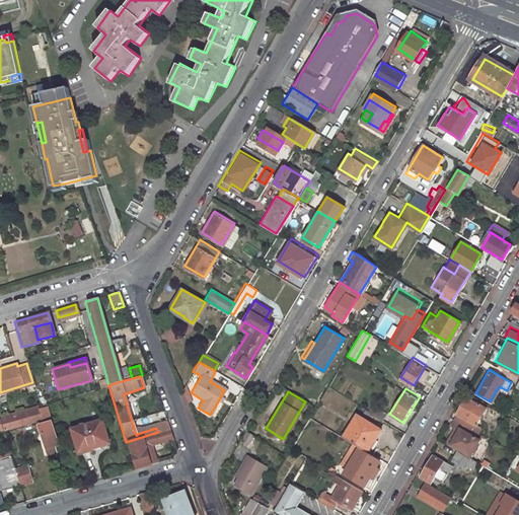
[(455,412),(475,424),(487,406),(465,393),(455,412)]
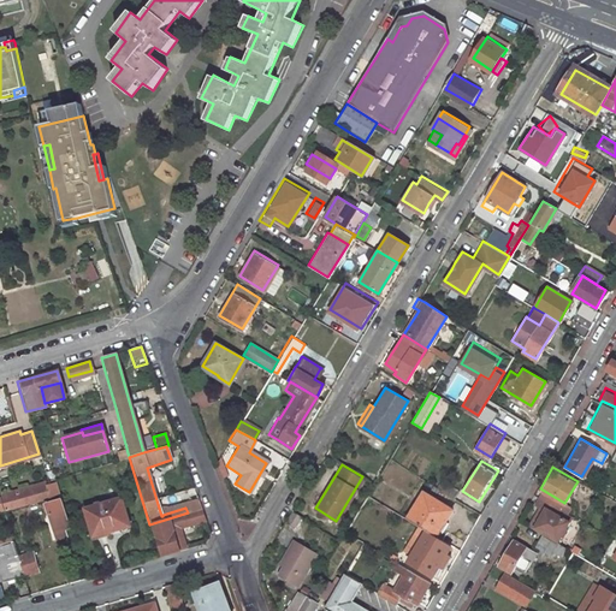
[(0,502),(3,509),(48,497),(49,502),(46,503),(53,531),(63,528),(69,527),(55,481),(0,497),(0,502)]
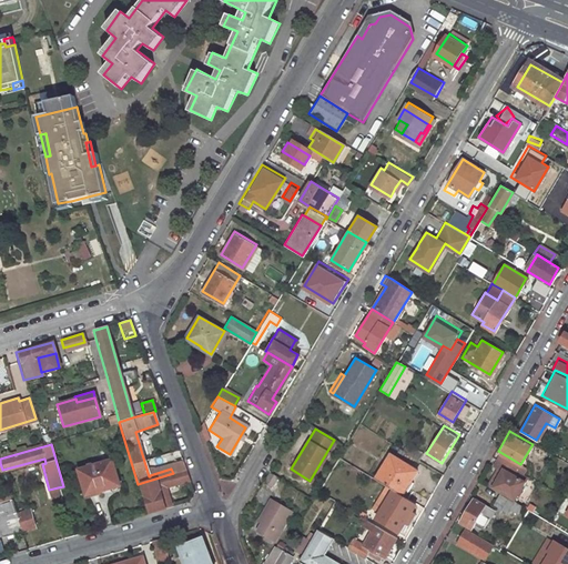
[(417,470),(391,454),(376,479),(392,487),(401,493),(408,480),(411,481),(417,470)]
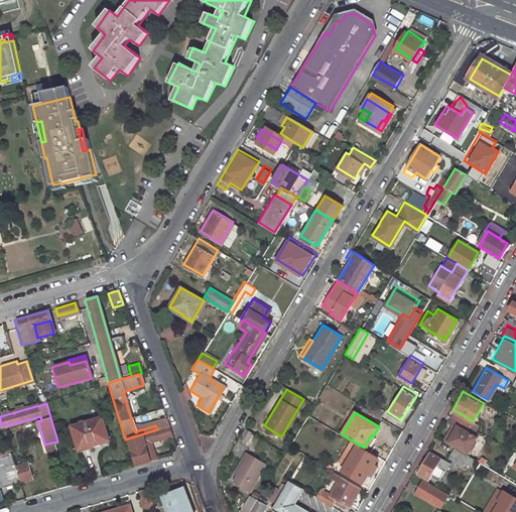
[(101,418),(71,426),(77,450),(107,441),(101,418)]
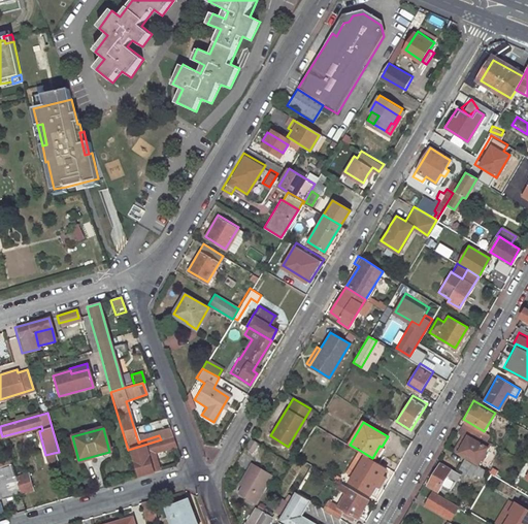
[(489,445),(466,431),(456,450),(479,463),(489,445)]
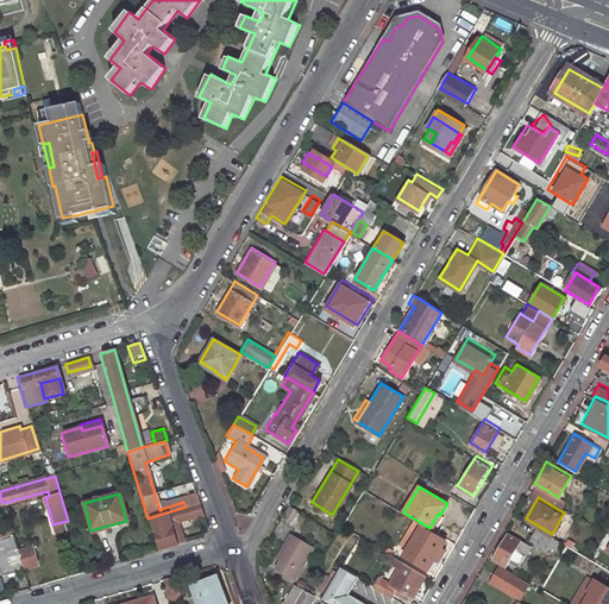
[(182,508),(186,520),(201,515),(198,503),(186,507),(182,508)]
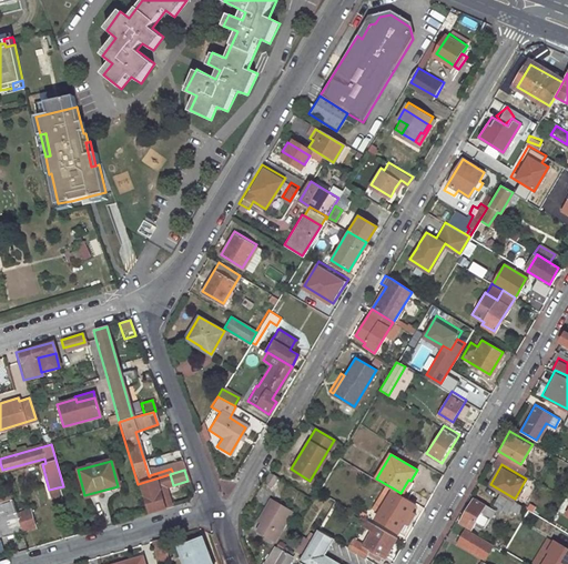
[(264,480),(272,484),(276,476),(269,471),(264,480)]
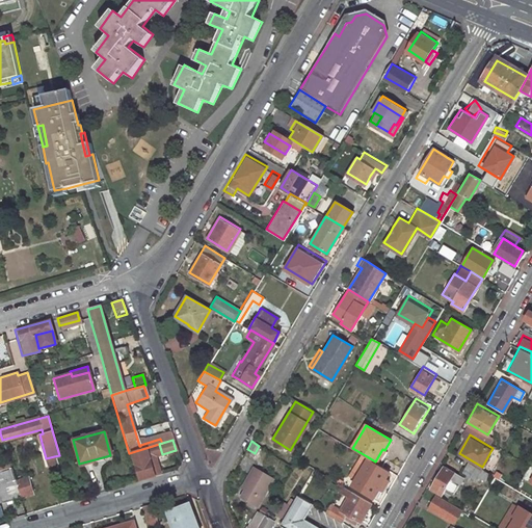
[(129,453),(137,482),(155,477),(149,458),(155,456),(162,454),(159,444),(129,453)]
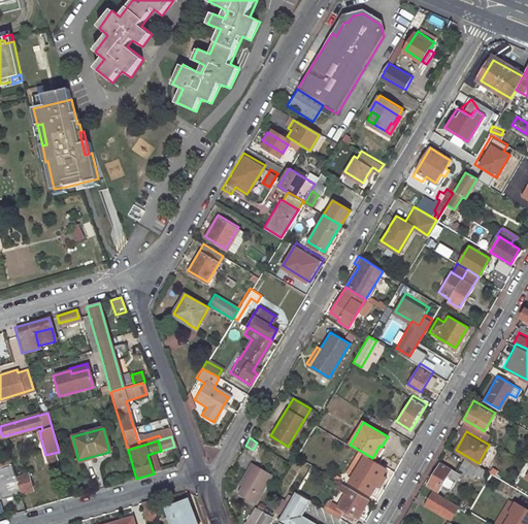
[(234,462),(244,468),(250,460),(252,461),(253,459),(240,451),(234,462)]
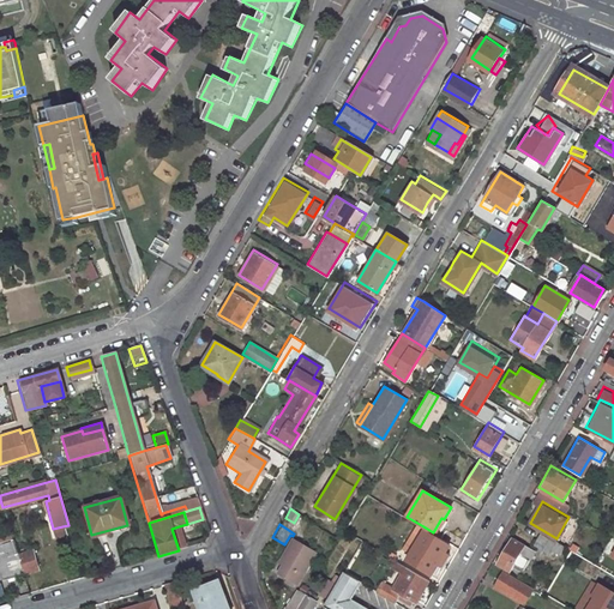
[(179,550),(185,548),(179,526),(172,529),(179,550)]
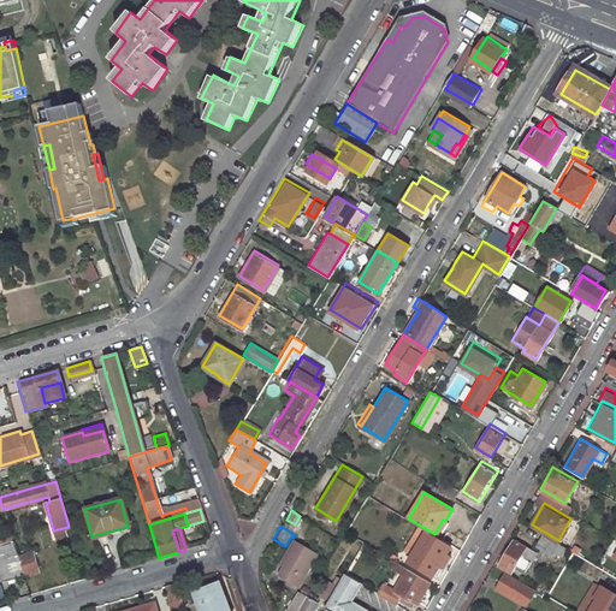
[(407,561),(432,575),(437,567),(444,553),(450,544),(434,534),(425,528),(407,561)]
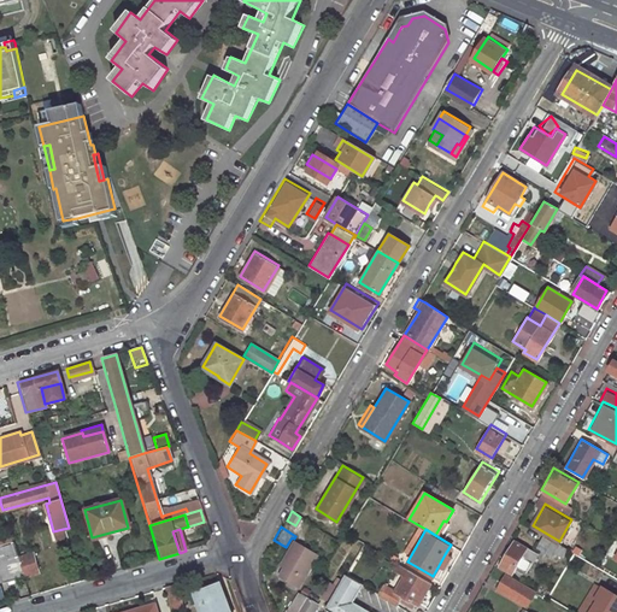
[(544,535),(539,542),(547,547),(544,552),(552,557),(554,553),(562,557),(566,548),(544,535)]
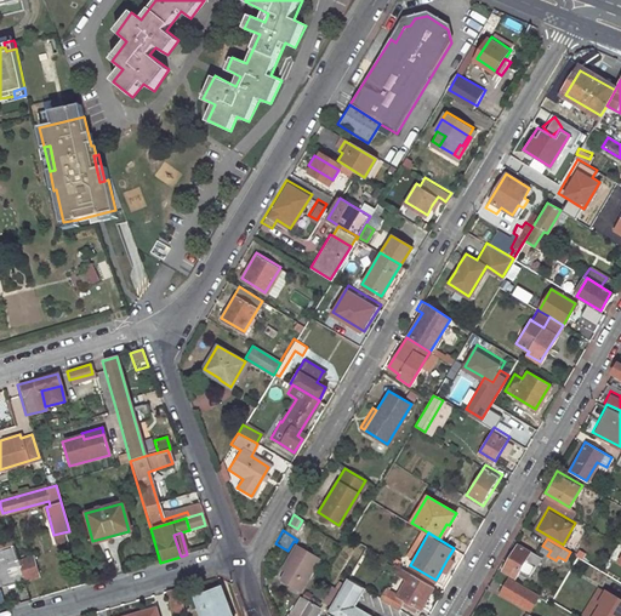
[(296,591),(318,557),(295,543),(283,564),(288,566),(284,570),(279,580),(296,591)]
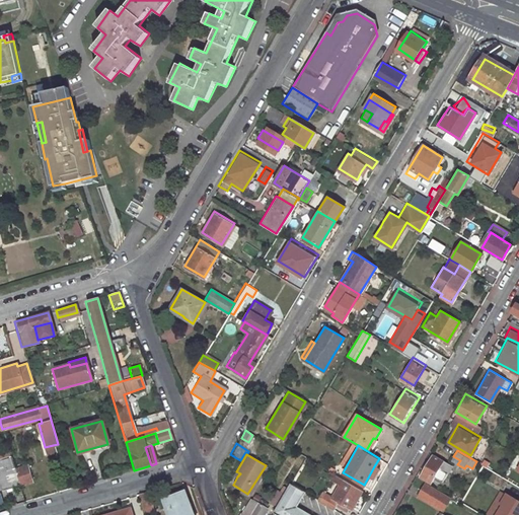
[(451,464),(433,454),(420,475),(430,482),(433,475),(442,481),(451,464)]
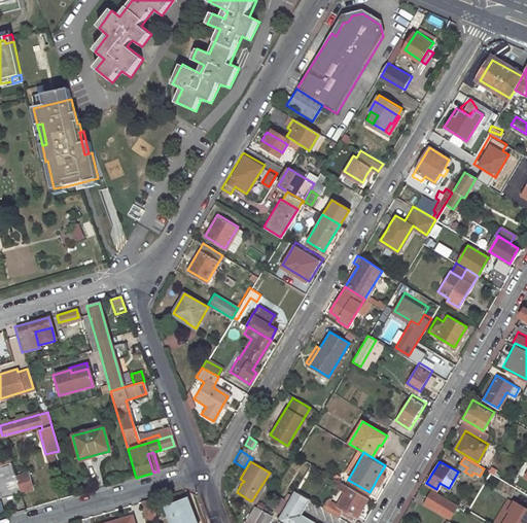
[(9,463),(0,465),(0,496),(18,492),(13,476),(9,463)]
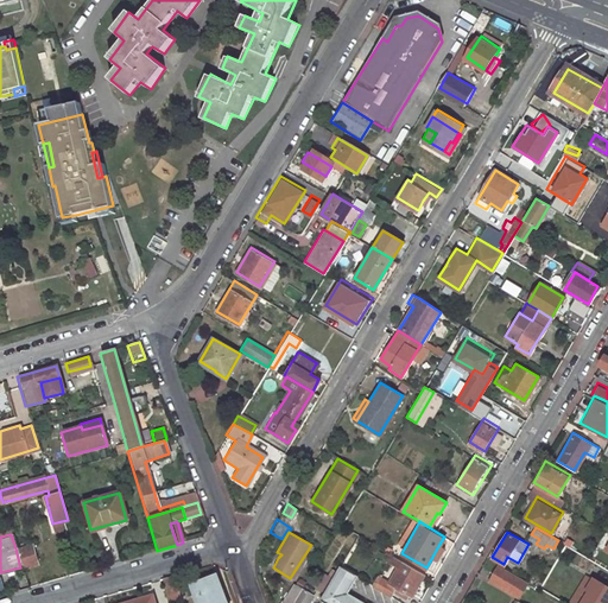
[(36,564),(30,544),(16,548),(20,567),(21,569),(36,564)]
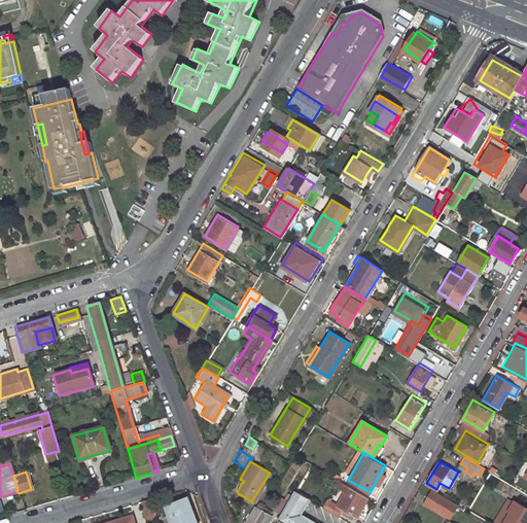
[(377,486),(383,476),(380,474),(374,485),(377,486)]
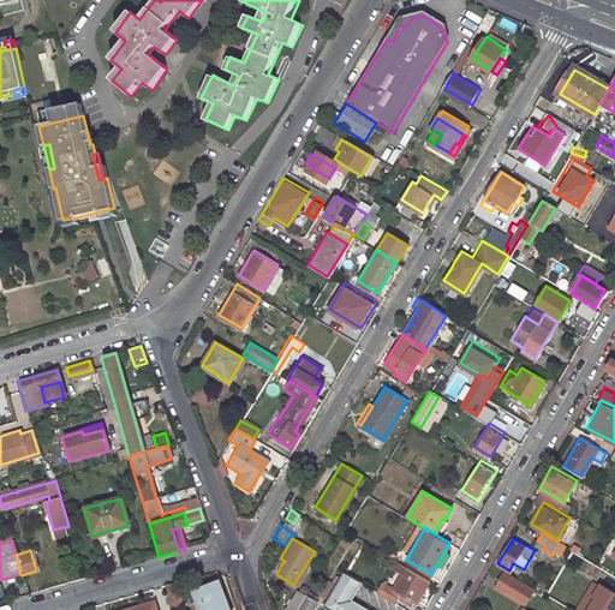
[(405,566),(392,588),(381,582),(375,592),(394,603),(398,597),(408,604),(411,599),(415,603),(428,579),(405,566)]
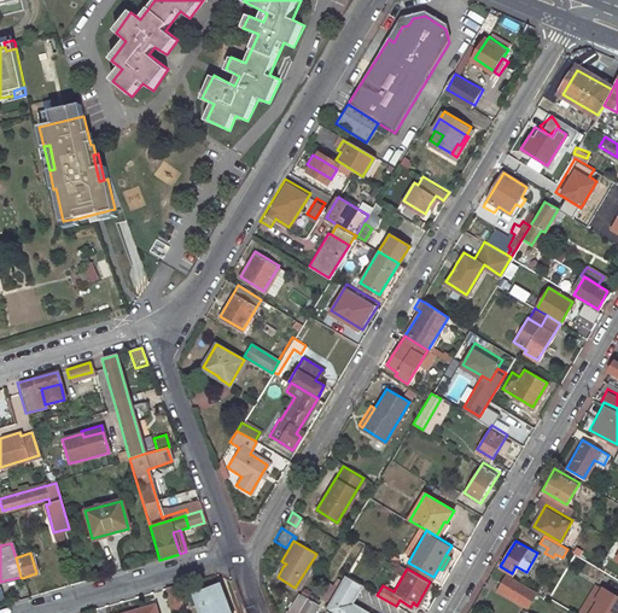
[(369,612),(351,601),(361,585),(343,574),(339,581),(328,600),(324,608),(331,612),(369,612)]
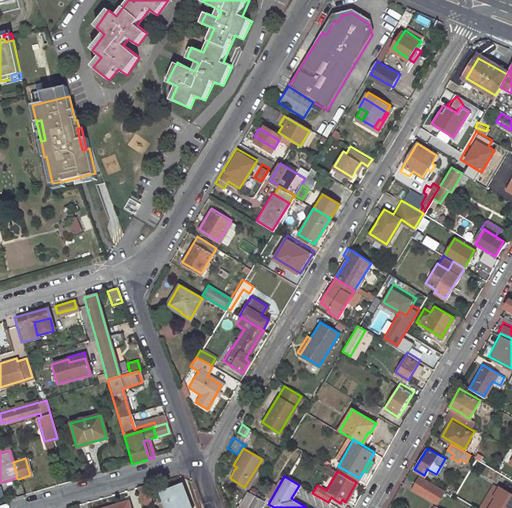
[(271,480),(264,492),(272,497),(281,481),(278,478),(275,483),(271,480)]
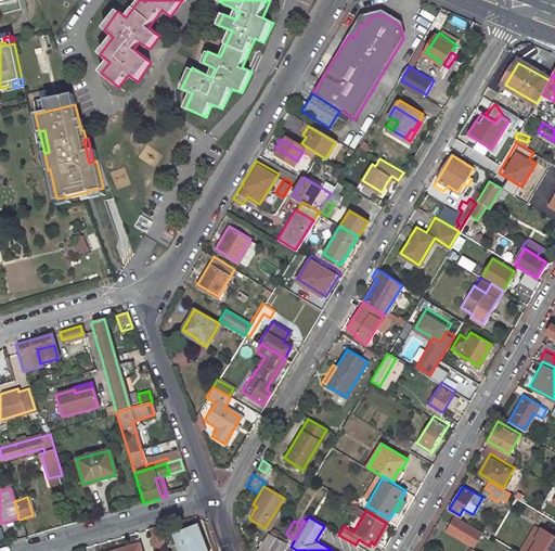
[(479,534),(453,519),(446,532),(472,547),(479,534)]
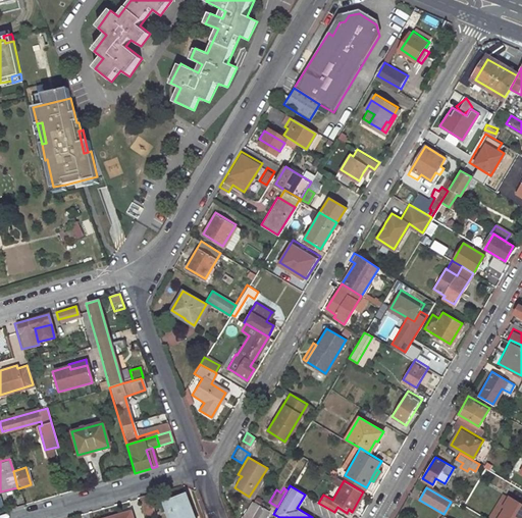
[(139,497),(143,512),(145,517),(155,514),(148,494),(139,497)]
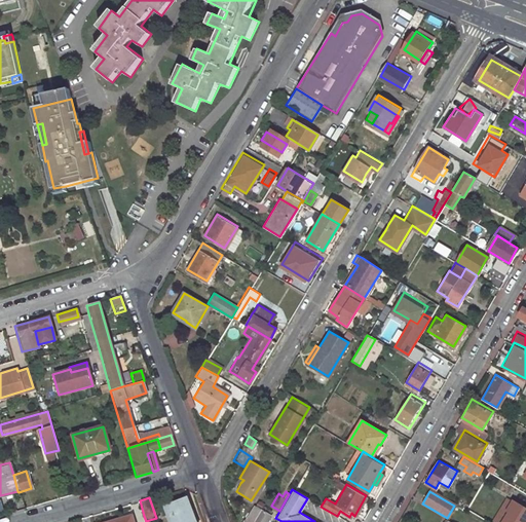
[(183,499),(164,506),(170,521),(194,521),(187,501),(183,499)]
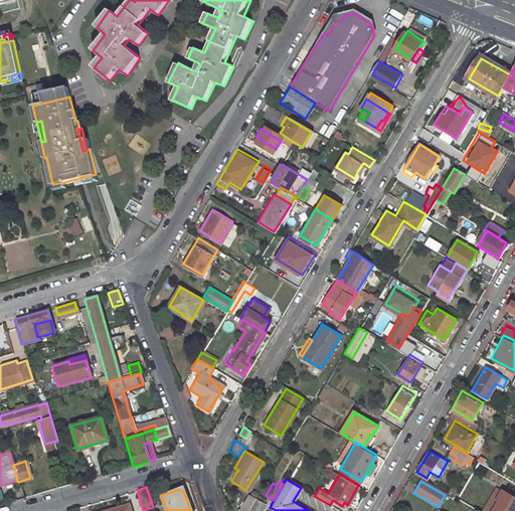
[(514,510),(514,497),(501,489),(495,498),(498,500),(491,510),(514,510)]
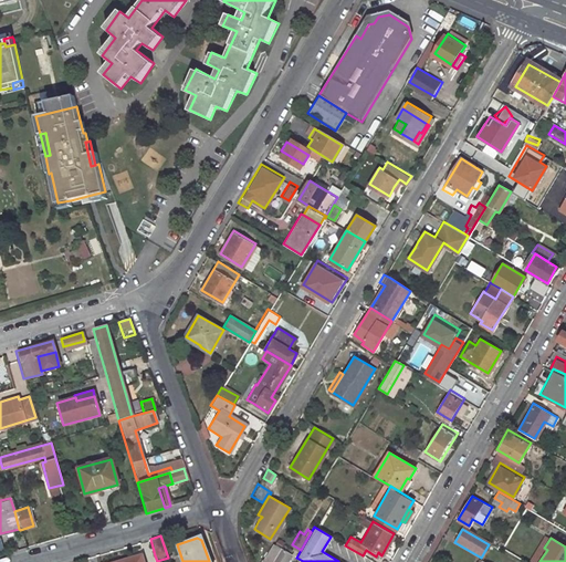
[(271,561),(280,548),(270,542),(258,561),(271,561)]
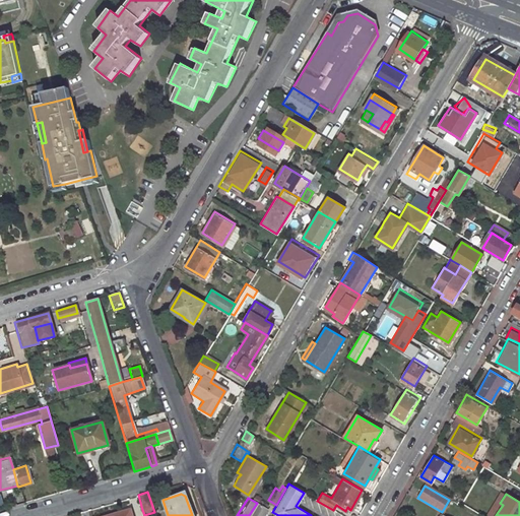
[(261,515),(266,508),(257,503),(249,515),(261,515)]
